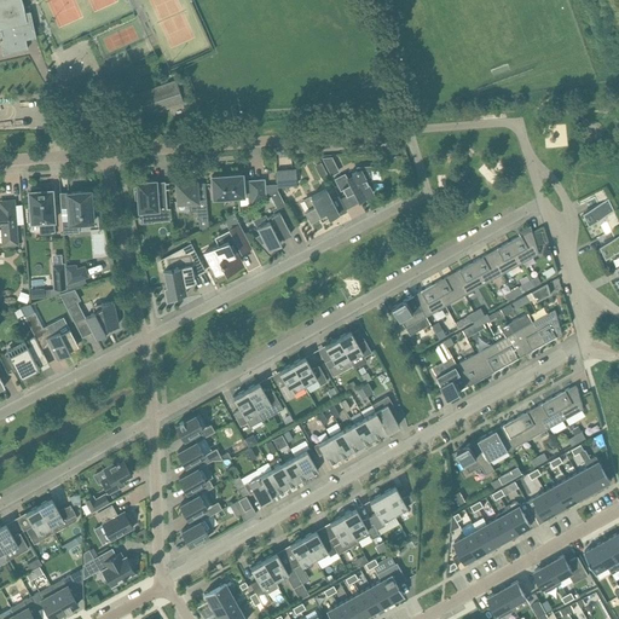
[(36,38),(30,11),(19,13),(17,0),(0,0),(0,27),(3,40),(0,40),(3,53),(28,48),(25,40),(36,38)]
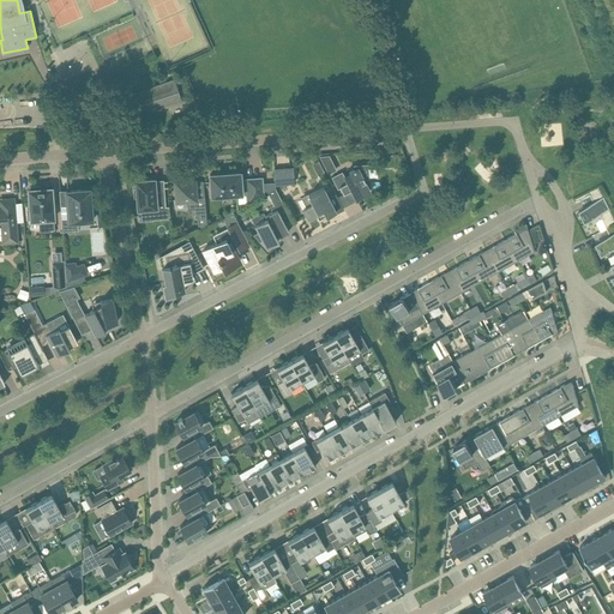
[(174,79),(133,92),(121,97),(130,120),(182,102),(178,91),(174,79)]
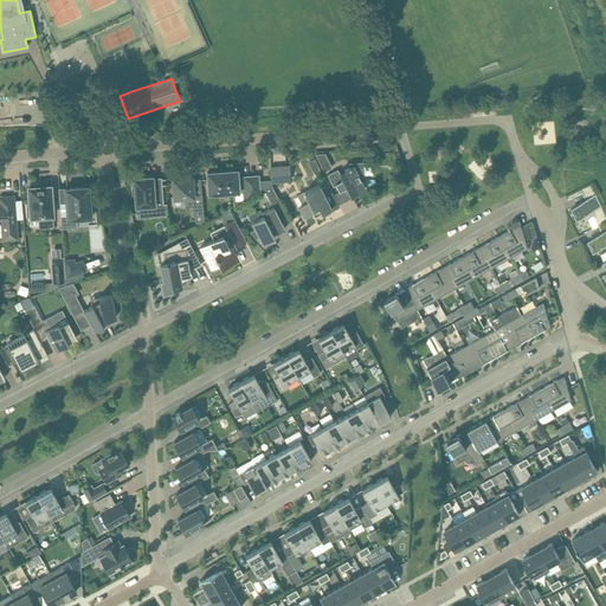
[(324,154),(315,154),(324,172),(333,168),(324,154)]
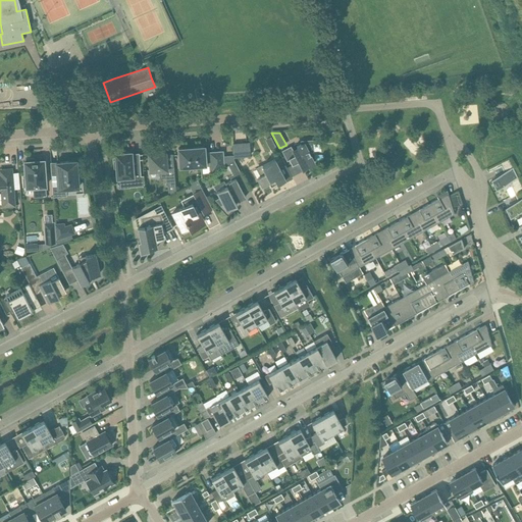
[(292,164),(299,161),(303,168),(314,162),(309,151),(313,151),(312,140),(301,141),(302,144),(293,149),(291,146),(281,151),(288,161),(290,159),(292,164)]
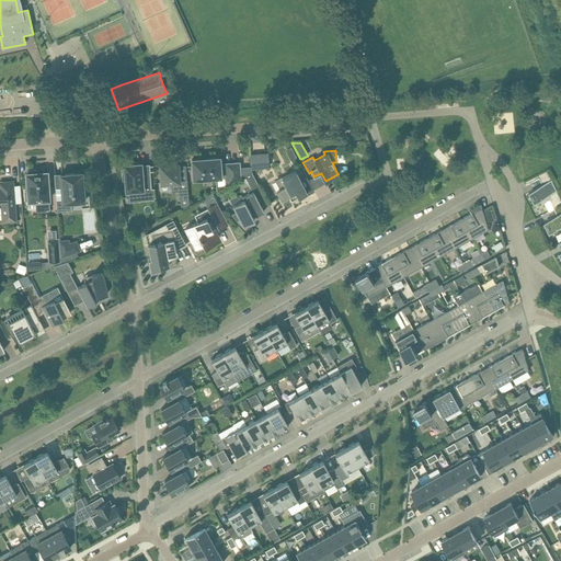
[(267,152),(250,155),(251,169),(268,168),(267,152)]
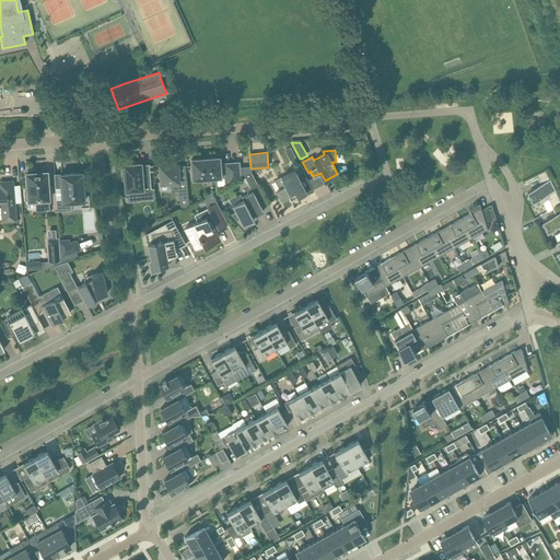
[(225,176),(226,185),(240,177),(240,167),(238,162),(220,164),(219,158),(191,160),(193,179),(221,177),(221,176),(225,176)]
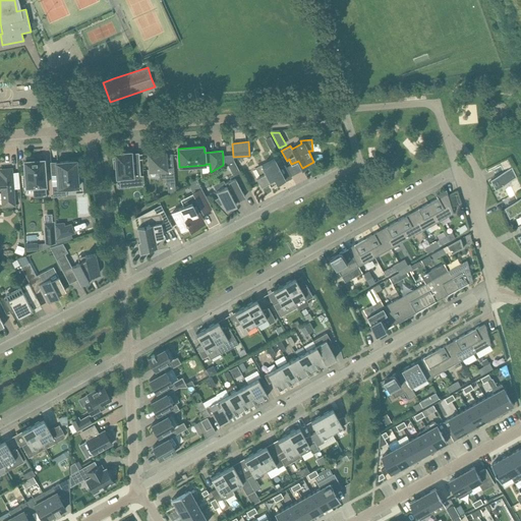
[(167,166),(166,150),(158,150),(158,153),(148,153),(149,171),(159,170),(160,178),(165,177),(166,184),(168,184),(168,194),(175,190),(173,166),(167,166)]
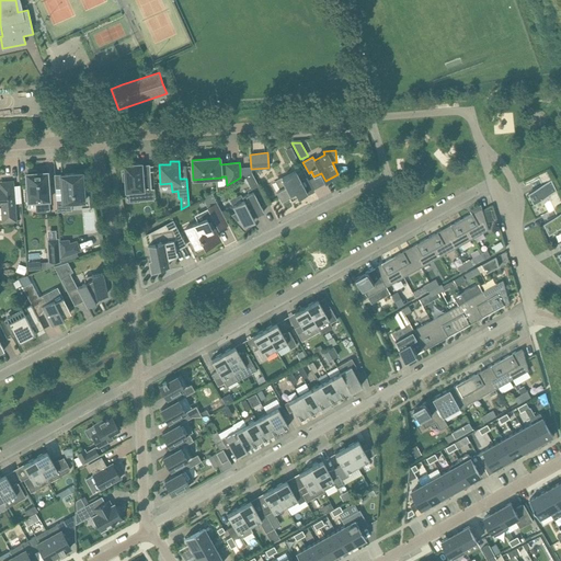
[(126,191),(136,191),(138,191),(139,201),(156,199),(155,189),(151,189),(150,176),(141,176),(141,163),(124,164),(125,172),(122,172),(123,181),(125,181),(126,191)]
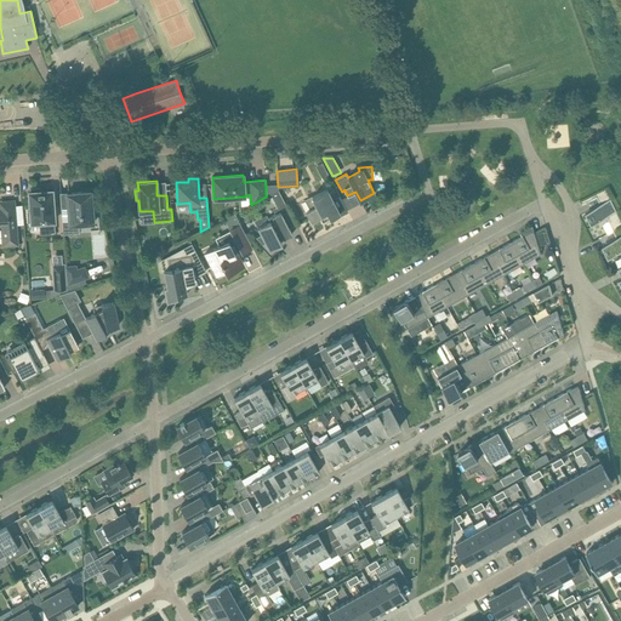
[(278,184),(266,186),(266,197),(271,195),(278,192),(278,184)]
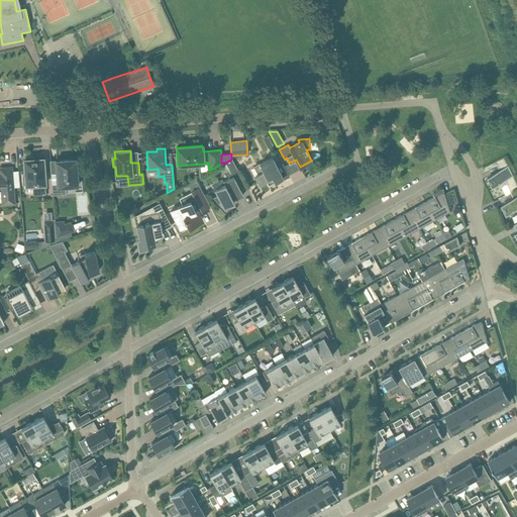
[(45,193),(43,159),(33,159),(33,157),(25,158),(25,160),(24,160),(25,176),(23,177),(23,185),(25,184),(26,186),(32,185),(32,195),(43,194),(45,193)]
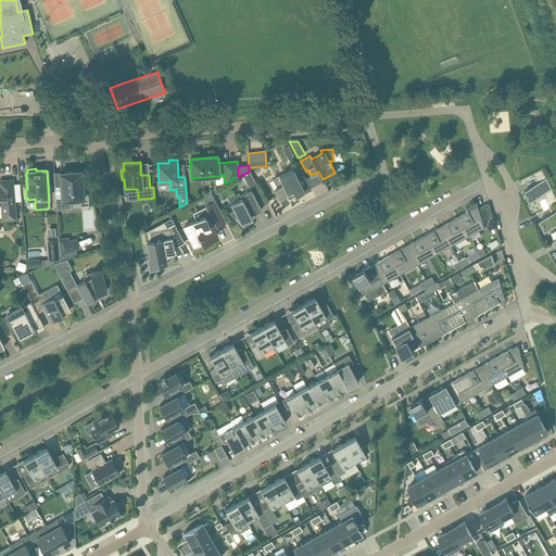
[(304,191),(292,169),(275,178),(279,187),(274,189),(278,199),(286,194),(289,199),(304,191)]
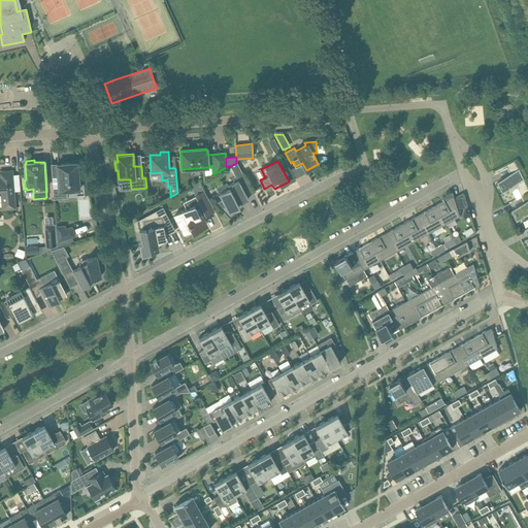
[(57,176),(52,176),(53,188),(58,188),(59,191),(79,190),(77,162),(57,164),(57,176)]
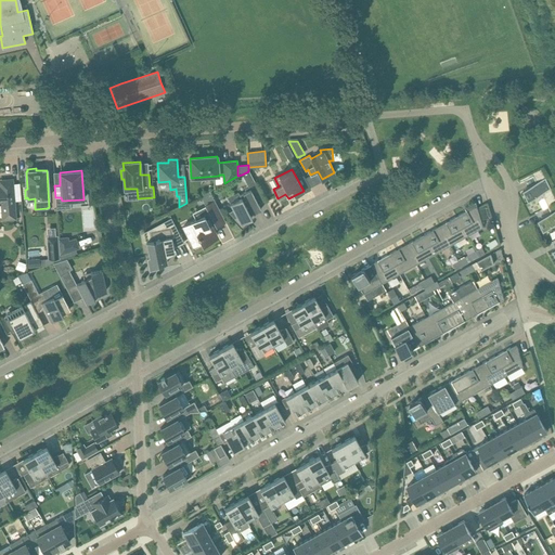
[(242,175),(248,186),(255,183),(249,170),(248,171),(242,175)]
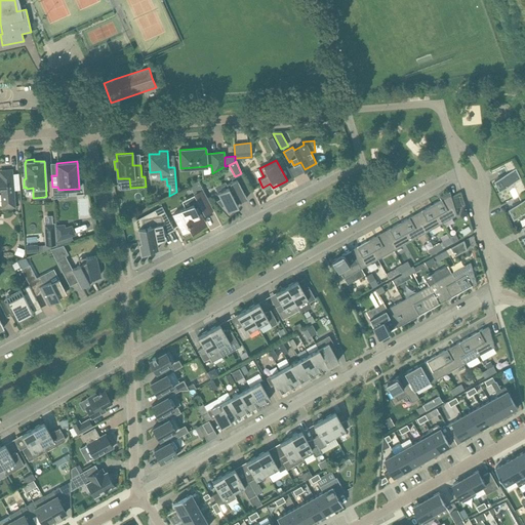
[(507,173),(497,178),(502,189),(513,184),(518,196),(524,192),(524,187),(512,161),(503,166),(507,173)]
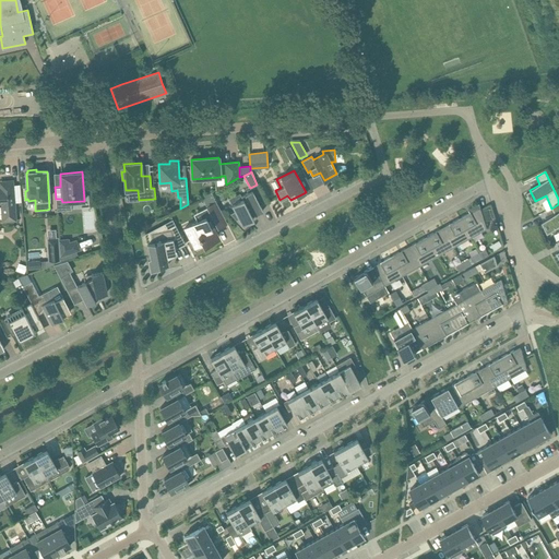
[(0,205),(0,206),(2,223),(16,222),(13,180),(3,181),(4,185),(0,185),(0,205)]
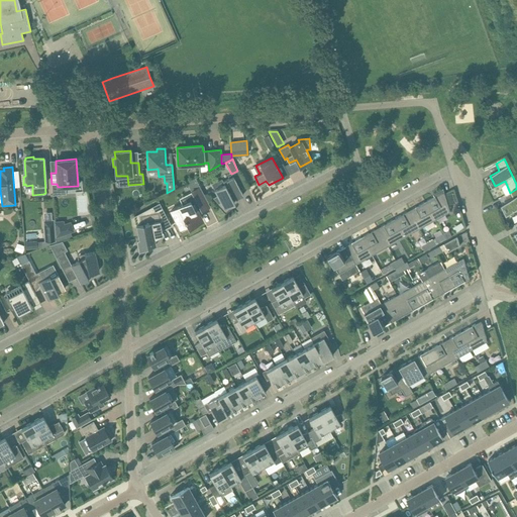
[(214,190),(217,195),(213,197),(213,198),(219,204),(219,203),(221,202),(224,208),(234,203),(232,199),(235,197),(236,199),(243,195),(233,176),(223,182),(224,184),(214,190)]
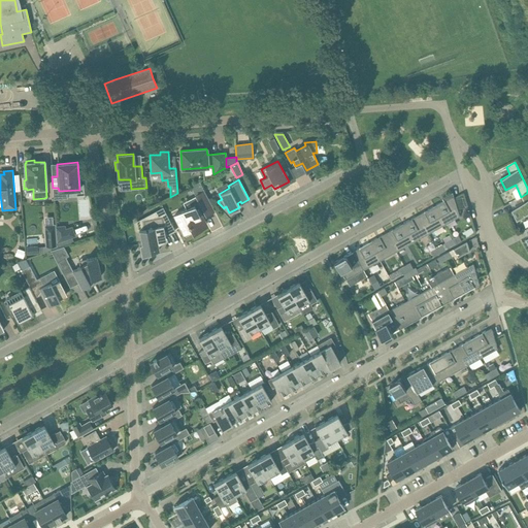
[(174,216),(184,233),(192,229),(193,231),(206,224),(201,213),(204,212),(206,216),(215,210),(204,191),(196,195),(199,202),(174,216)]
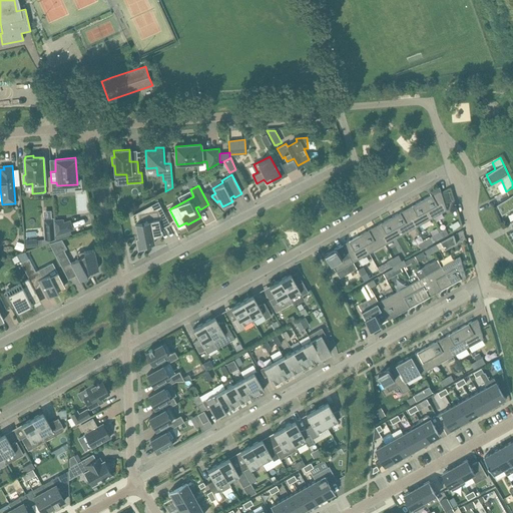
[(432,194),(422,200),(432,218),(447,209),(440,186),(430,192),(432,194)]
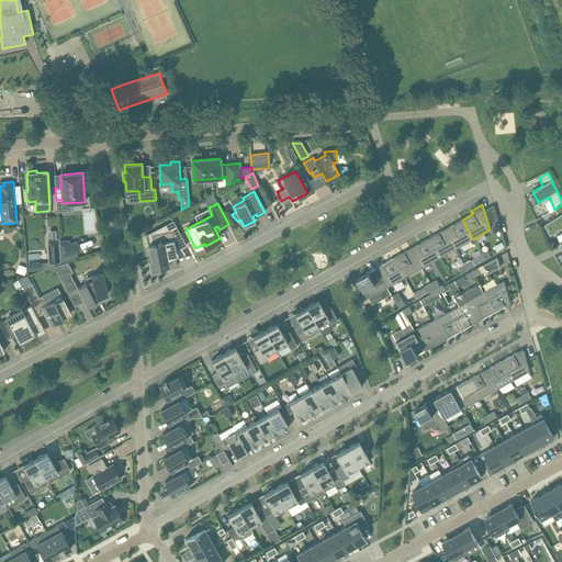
[(558,216),(548,221),(553,232),(561,227),(561,205),(554,210),(558,216)]
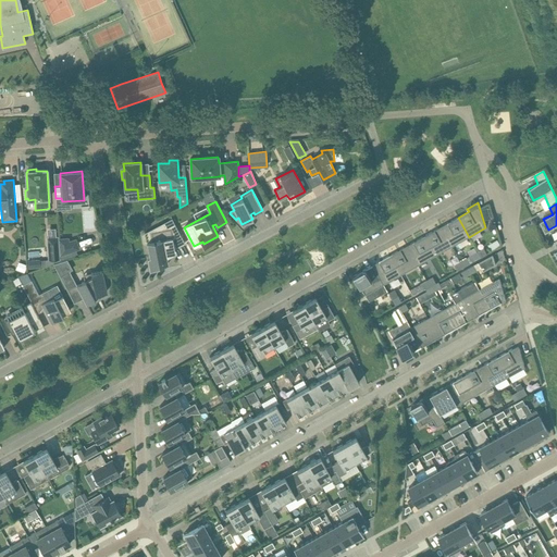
[(458,218),(441,227),(452,247),(469,237),(458,218)]
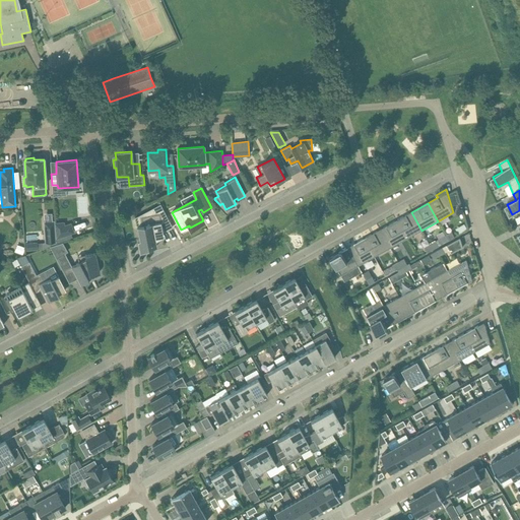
[(137,241),(139,253),(148,248),(156,246),(155,241),(164,237),(163,233),(173,228),(163,209),(163,210),(154,211),(153,210),(140,217),(141,225),(137,226),(139,240),(137,241)]
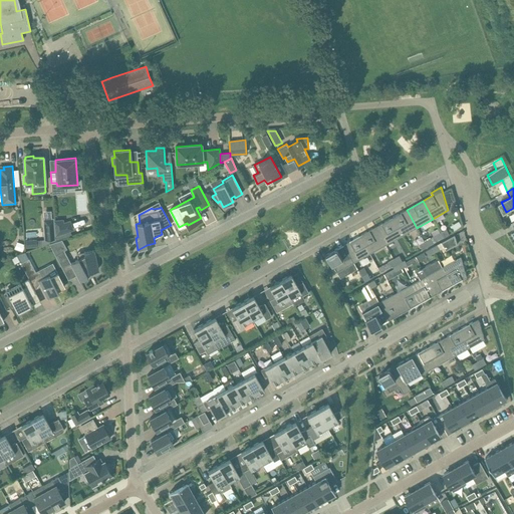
[(417,228),(407,210),(392,218),(402,236),(417,228)]
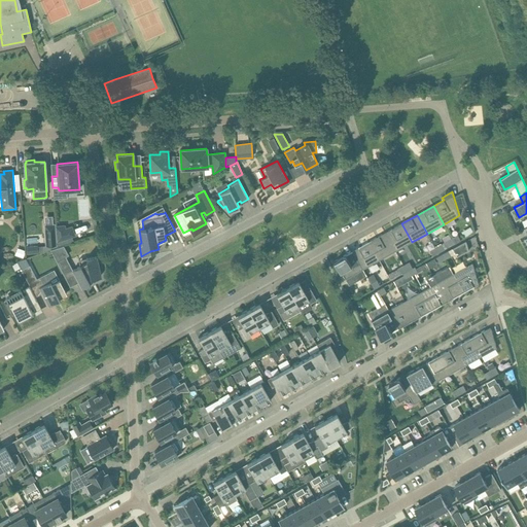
[(401,223),(385,233),(395,251),(412,242),(401,223)]
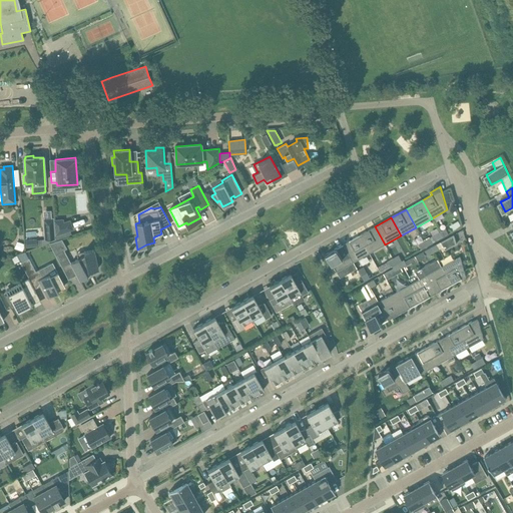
[(43,218),(45,238),(55,238),(54,220),(53,218),(43,218)]
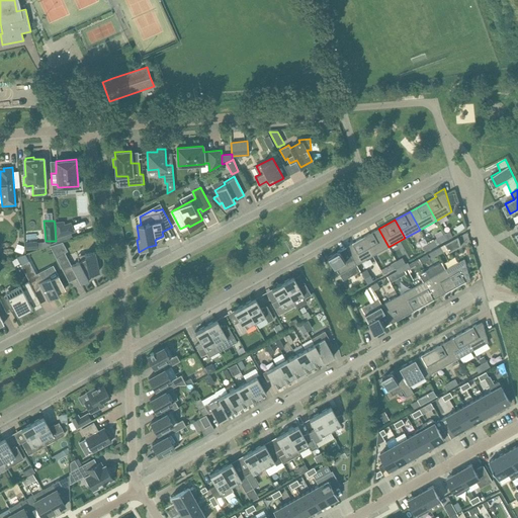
[(55,223),(56,238),(73,232),(71,223),(64,226),(64,222),(55,223)]
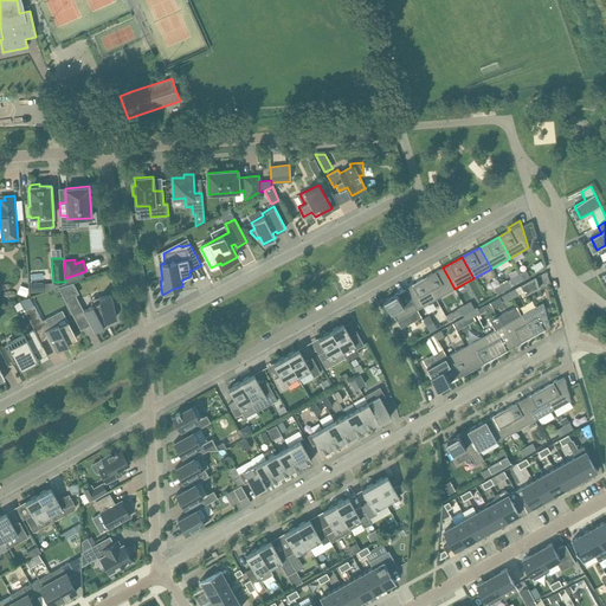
[(424,278),(436,300),(455,289),(443,268),(424,278)]
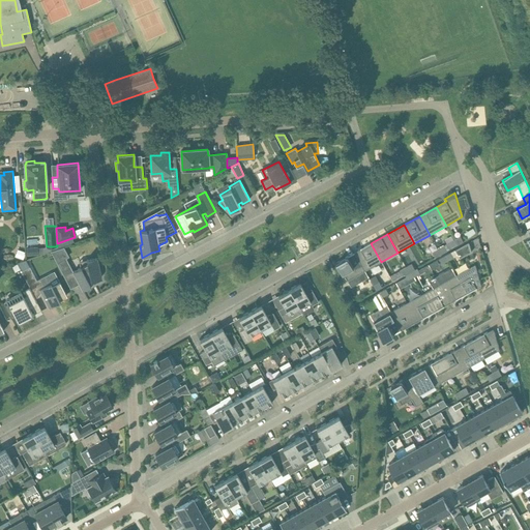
[(458,244),(458,245),(464,241),(461,237),(454,240),(458,244)]
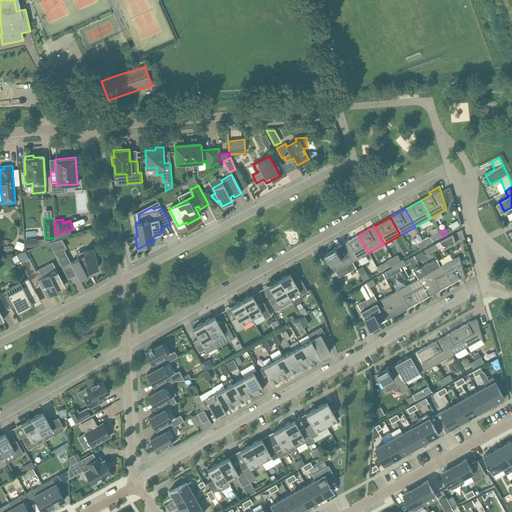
[(439,232),(433,236),(435,240),(442,236),(439,232)]
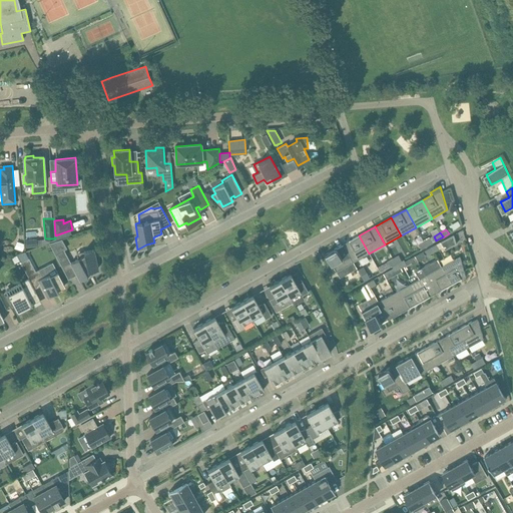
[(457,243),(454,234),(441,242),(445,250),(457,243)]
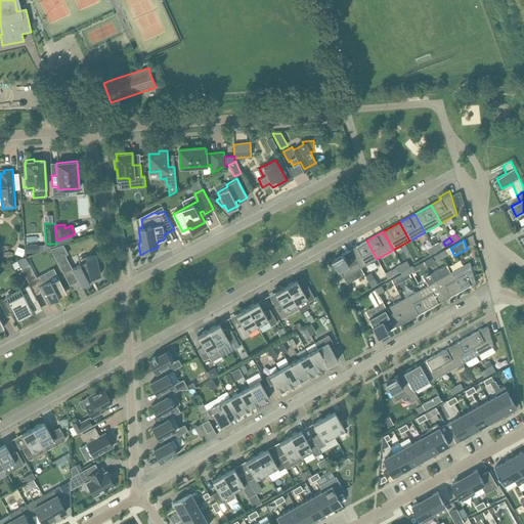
[(366,241),(350,250),(361,268),(361,267),(377,259),(366,241)]
